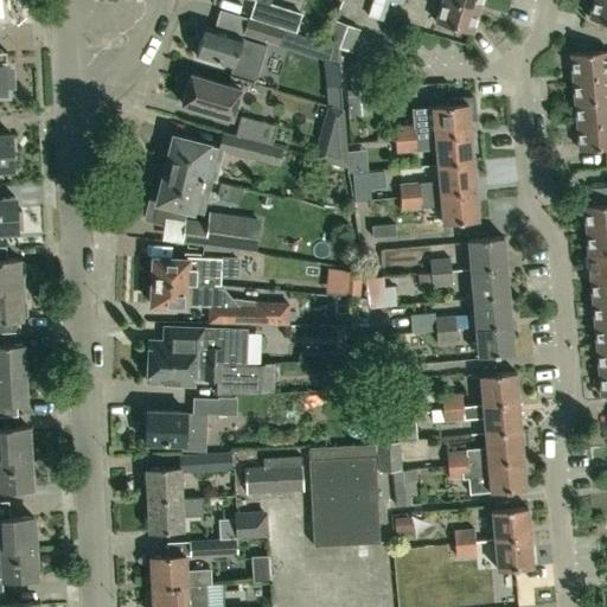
[(294,31),(300,13),(261,0),(254,0),(249,17),(282,26),(294,31)]
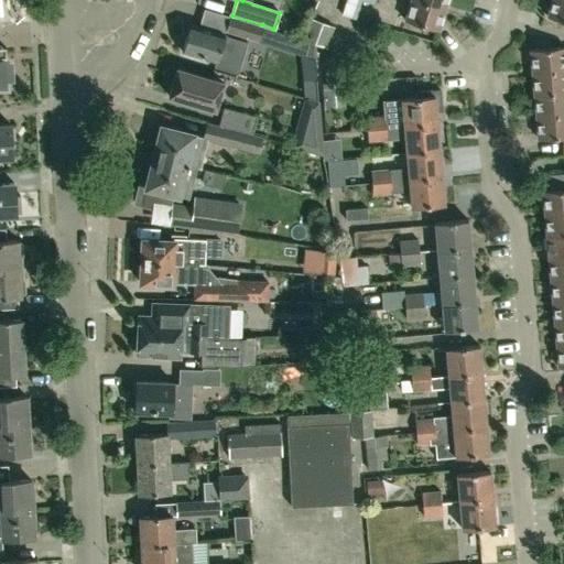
[(437,30),(443,8),(418,0),(409,0),(404,20),(437,30)]
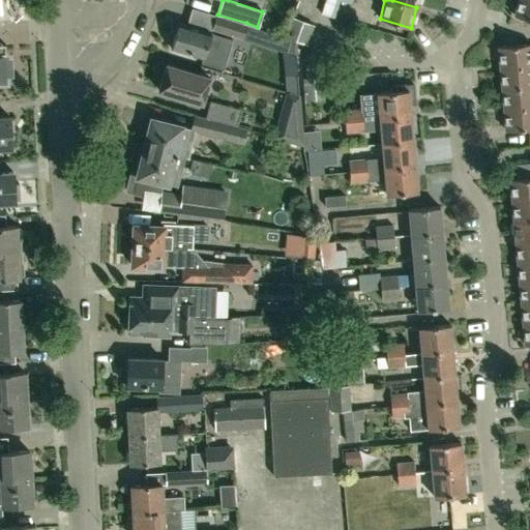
[(529,19),(529,0),(519,0),(514,16),(529,19)]
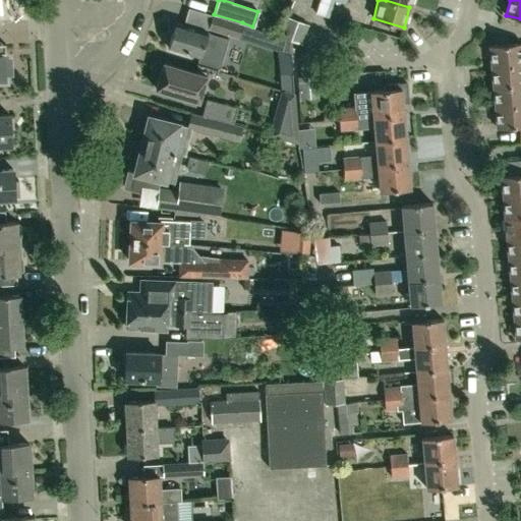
[(237,39),(242,22),(214,14),(212,13),(208,29),(237,39)]
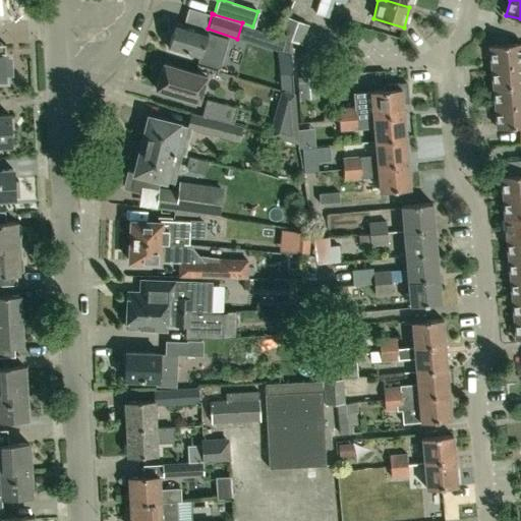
[(300,45),(307,25),(286,16),(278,37),(300,45)]
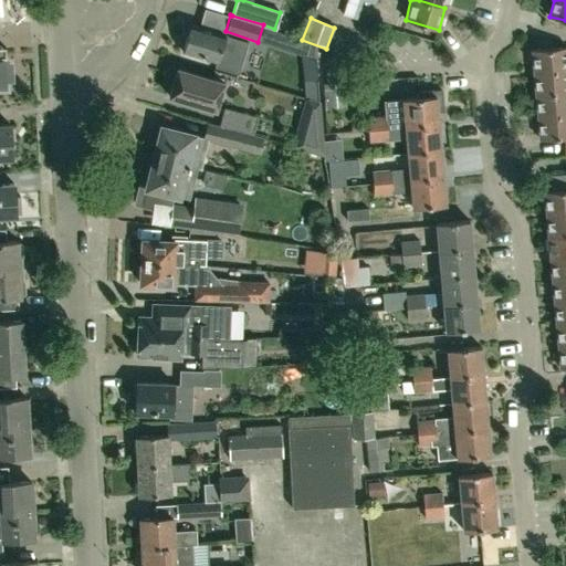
[(242,59),(248,41),(190,23),(181,51),(217,62),(215,67),(238,74),(242,59)]
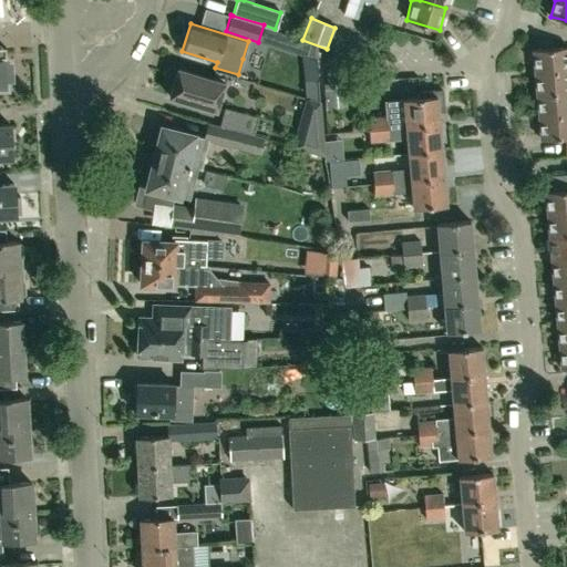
[(0,90),(8,90),(8,80),(12,80),(11,63),(7,63),(7,60),(1,60),(0,48),(0,47),(0,90)]
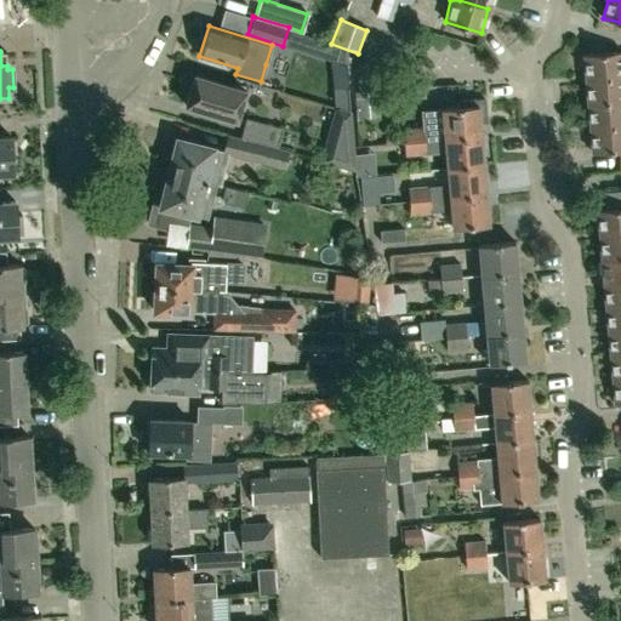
[(587,80),(620,77),(620,51),(585,55),(587,80)]
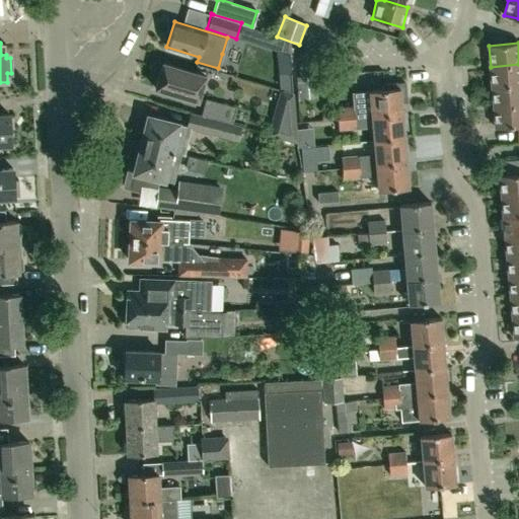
[(198,100),(205,75),(162,63),(154,88),(198,100)]
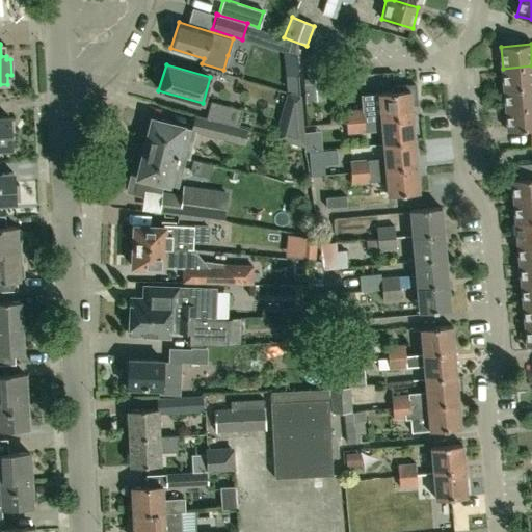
[(505,89),(531,86),(531,65),(503,69),(505,89)]
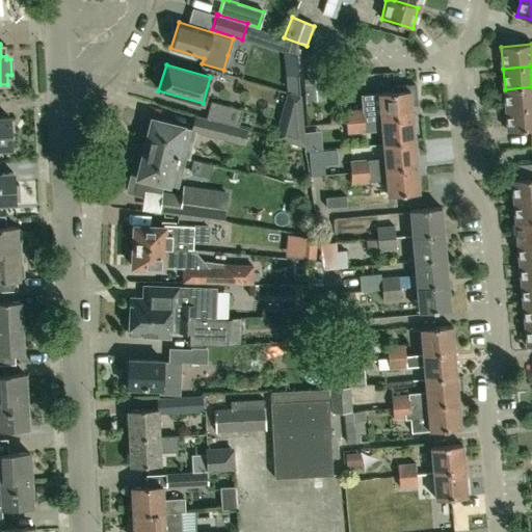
[(323,98),(324,98),(322,77),(304,80),(308,103),(323,100),(323,98)]
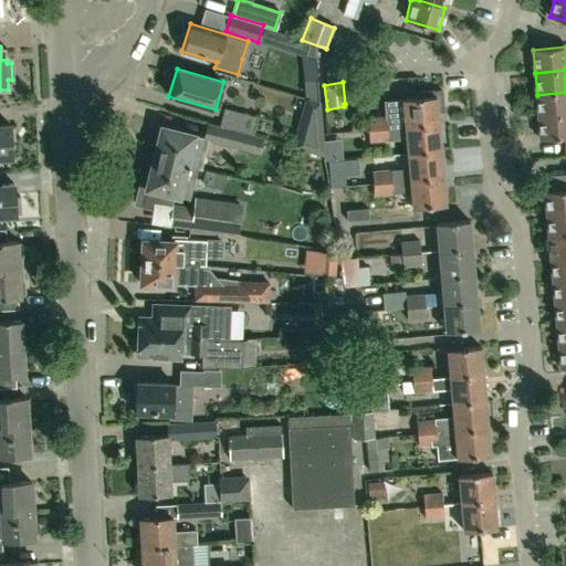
[(366,117),(367,129),(438,123),(437,113),(442,112),(440,92),(426,93),(426,97),(401,100),(404,114),(366,117)]
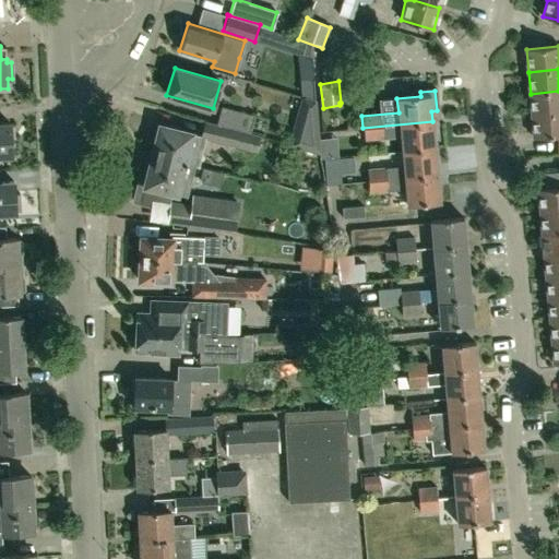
[(532,116),(558,113),(558,91),(531,94),(532,116)]
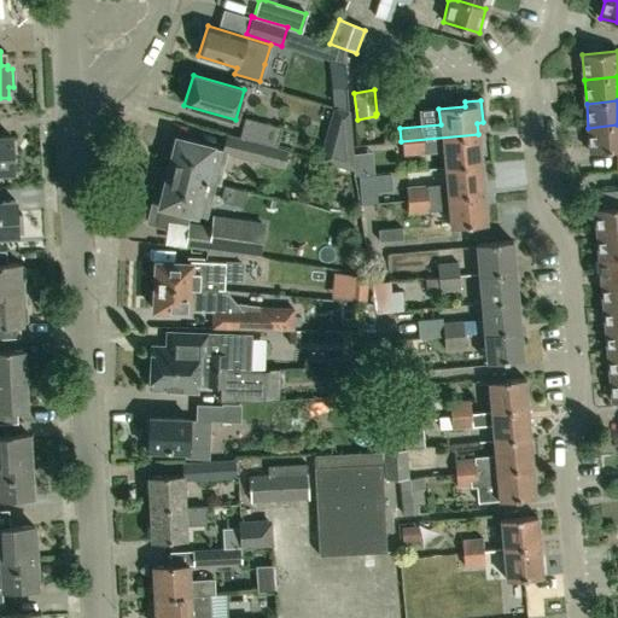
[(354,151),(350,111),(333,108),(319,161),(356,172),(354,151)]
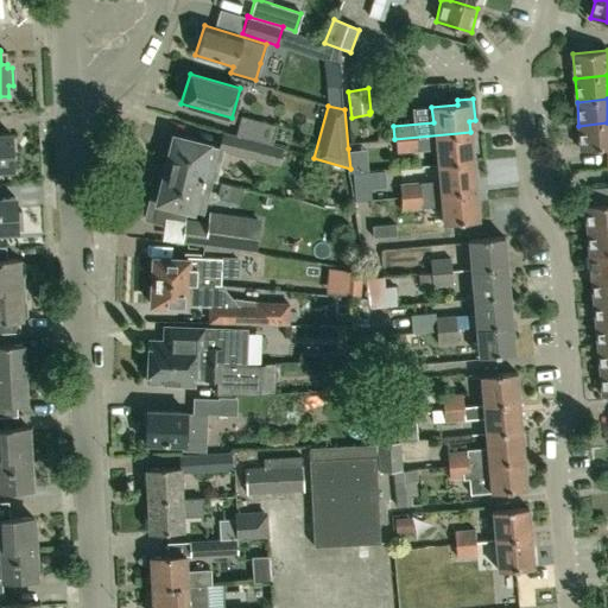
[(276,126),(240,116),(235,135),(271,144),(276,126)]
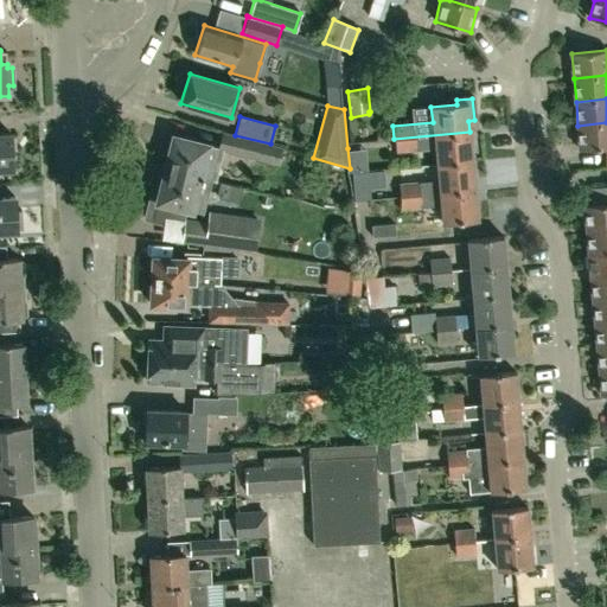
[(606,122),(577,126),(580,149),(605,147),(606,166),(606,165),(606,122)]
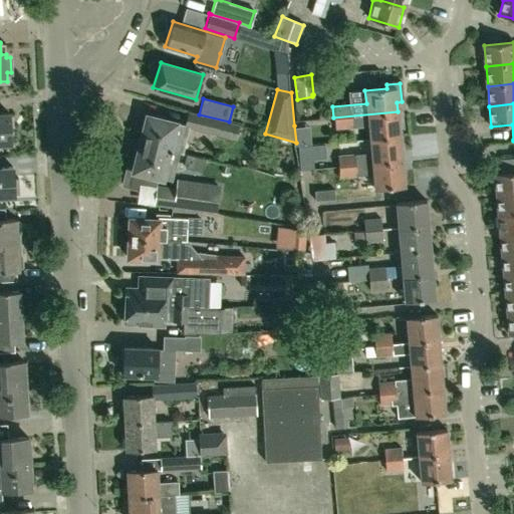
[(229,121),(199,114),(187,111),(184,126),(234,141),(239,124),(229,121)]
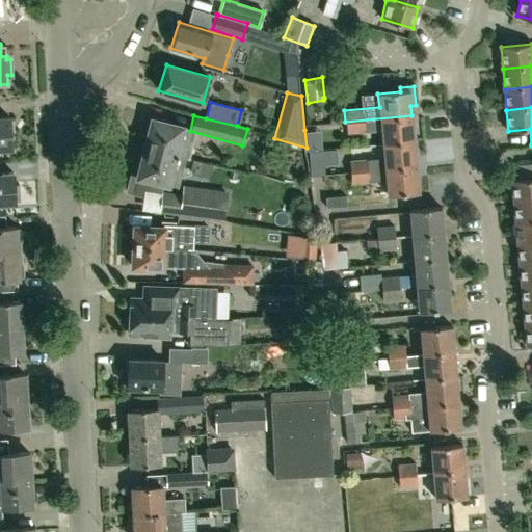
[(383,143),(415,140),(411,115),(345,122),(347,134),(382,131),(383,143)]
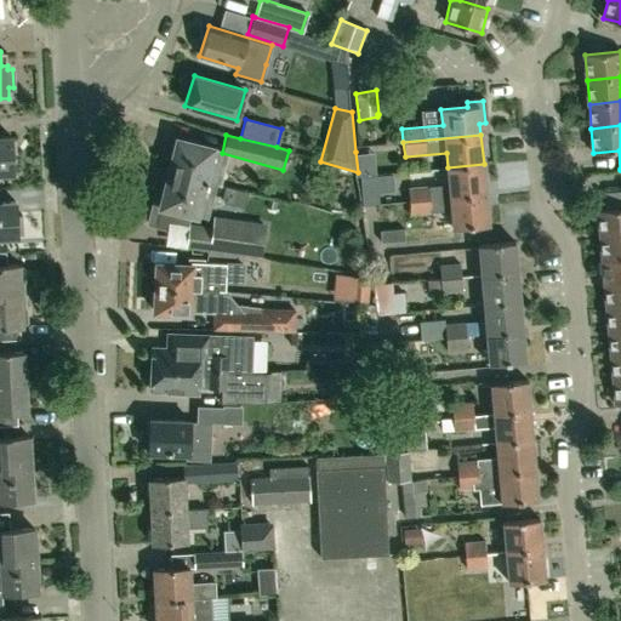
[(0,172),(15,172),(12,136),(0,137),(0,172)]
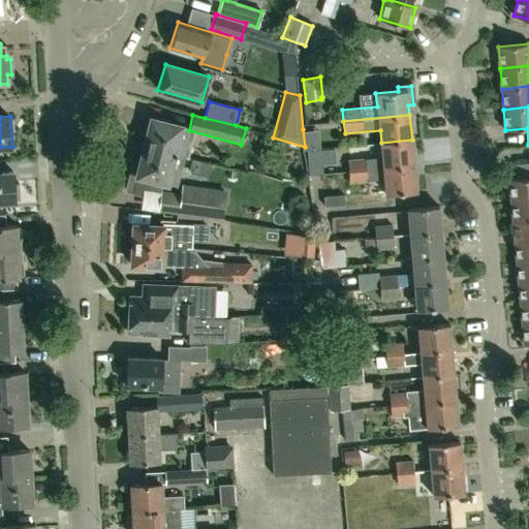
[(144,147),(184,157),(188,143),(178,141),(181,126),(151,118),(144,147)]
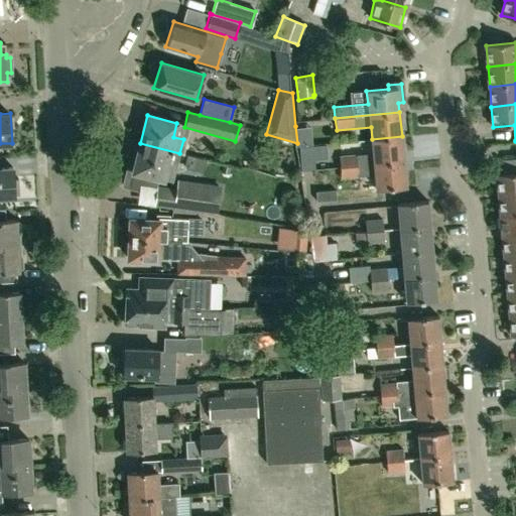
[(357,165),(405,160),(402,136),(372,139),(373,153),(356,155),(357,165)]
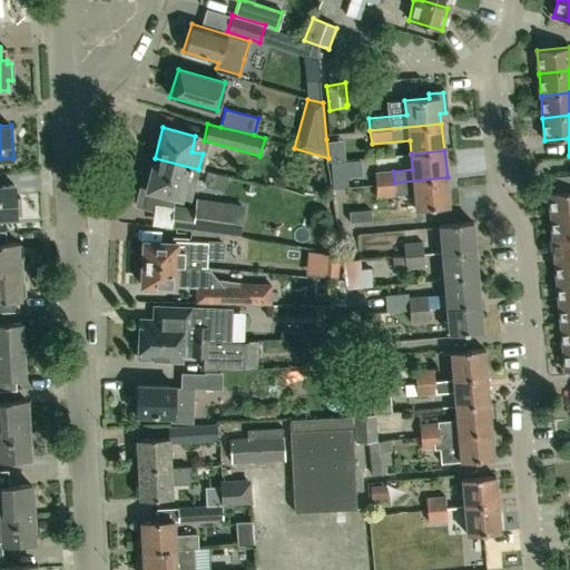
[(172,206),(172,207),(173,206),(175,196),(179,198),(184,183),(195,185),(198,169),(155,158),(150,175),(144,173),(136,205),(156,209),(157,203),(172,206)]
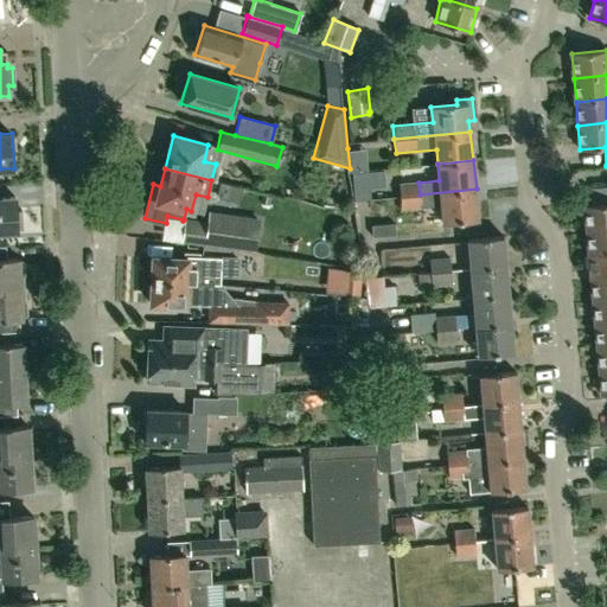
[(398,197),(420,195),(419,183),(419,181),(397,184),(398,197)]
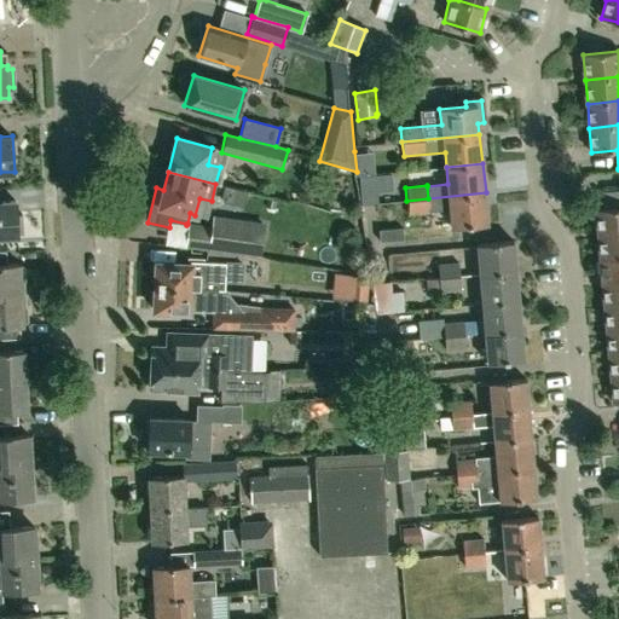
[(597,235),(618,232),(618,190),(602,191),(603,209),(595,209),(597,235)]
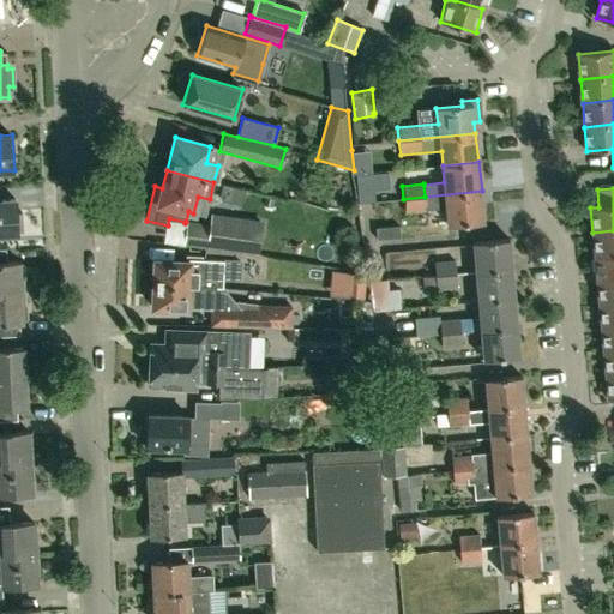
[(482,191),(425,197),(426,210),(447,208),(449,226),(485,222),(482,191)]
